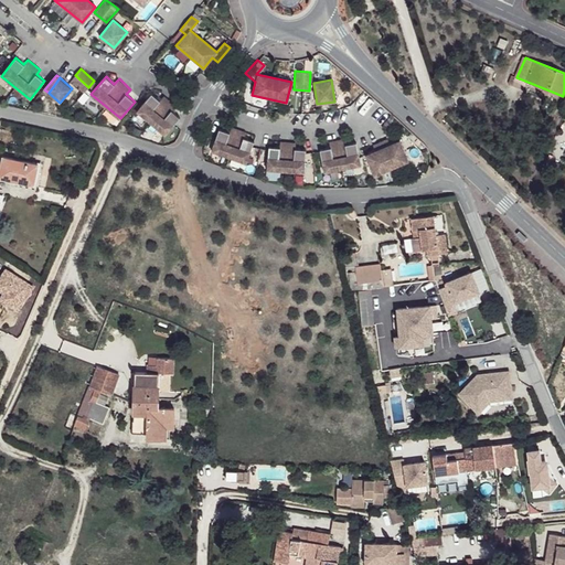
[(150,93),(136,110),(164,135),(179,117),(171,109),(176,105),(163,94),(159,99),(150,93)]
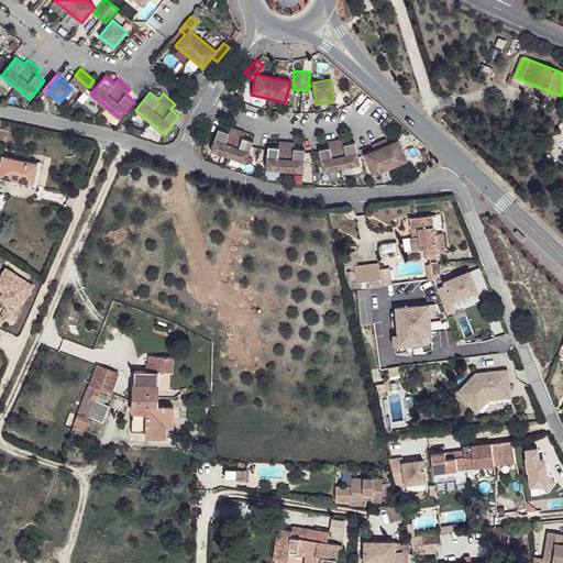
[(217,128),(209,150),(244,162),(251,143),(252,140),(242,136),(244,130),(229,124),(227,131),(217,128)]
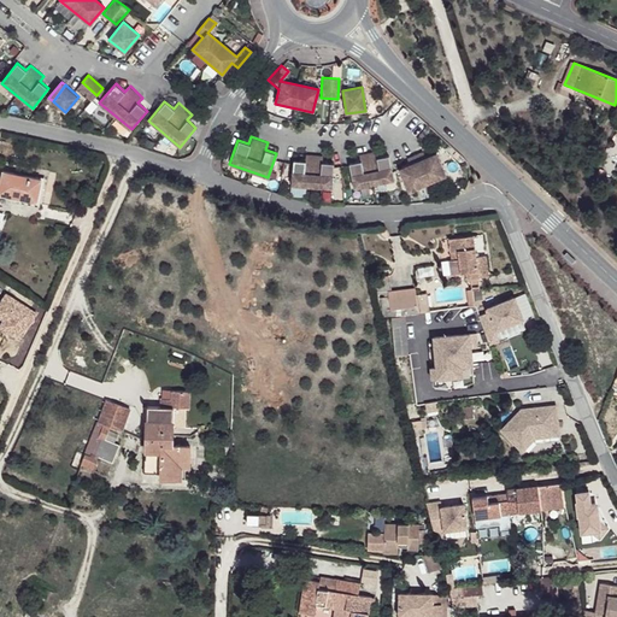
[(348,164),(352,188),(392,180),(388,156),(376,157),(374,148),(357,152),(358,162),(348,164)]
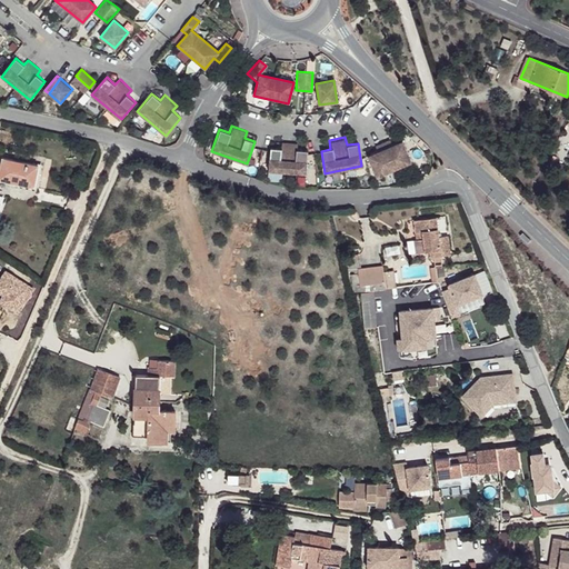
[(375,151),(365,155),(375,177),(409,161),(399,140),(389,145),(387,138),(372,145),(375,151)]
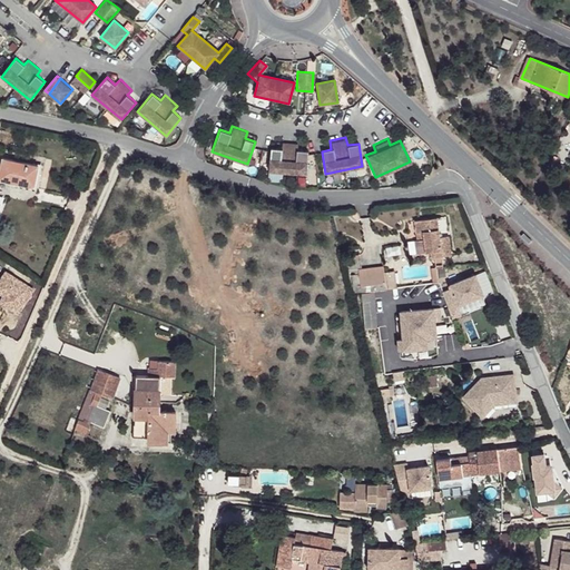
[(269,149),(268,172),(305,174),(307,150),(296,149),(296,141),(281,140),(279,148),(269,148),(269,149)]
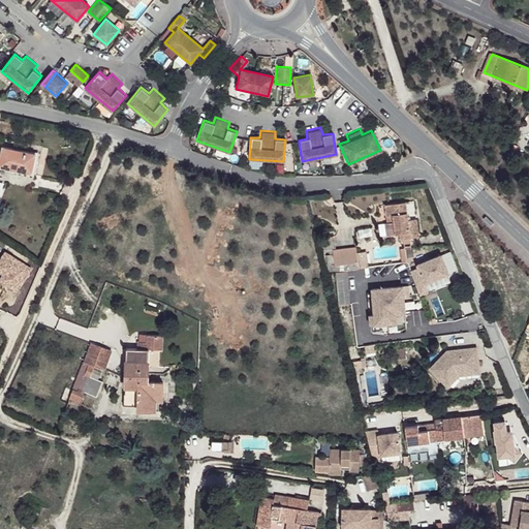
[(2,153),(0,161),(0,167),(33,175),(36,154),(3,147),(2,153)]
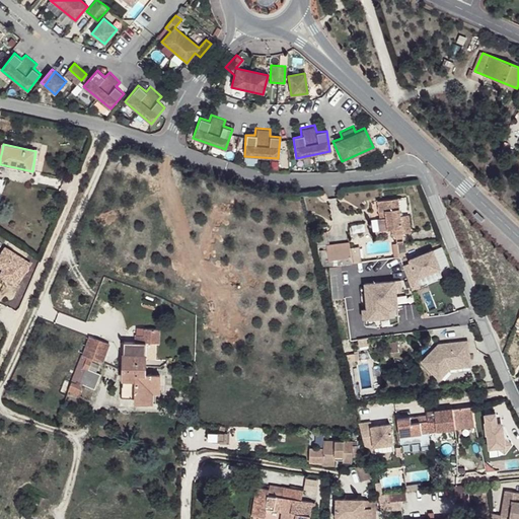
[(380,231),(393,229),(392,229),(402,228),(403,233),(412,232),(409,215),(401,216),(398,199),(379,202),(380,212),(386,212),(386,218),(379,219),(380,231)]
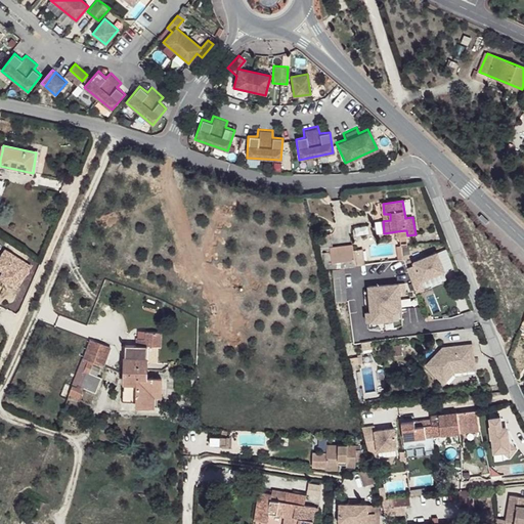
[(333,269),(350,267),(348,250),(332,252),(333,269)]
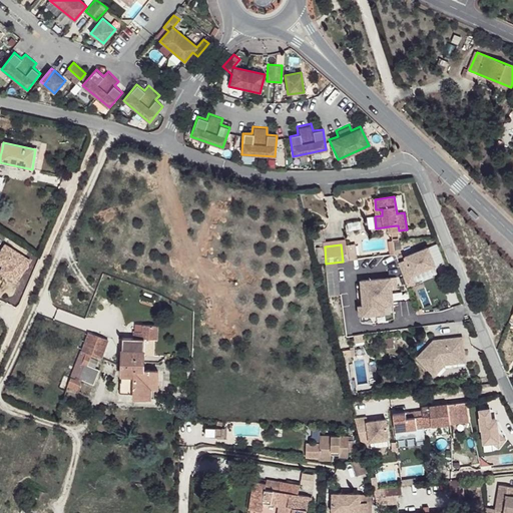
[(30,262),(5,245),(0,253),(0,265),(4,267),(10,271),(6,277),(16,283),(30,262)]
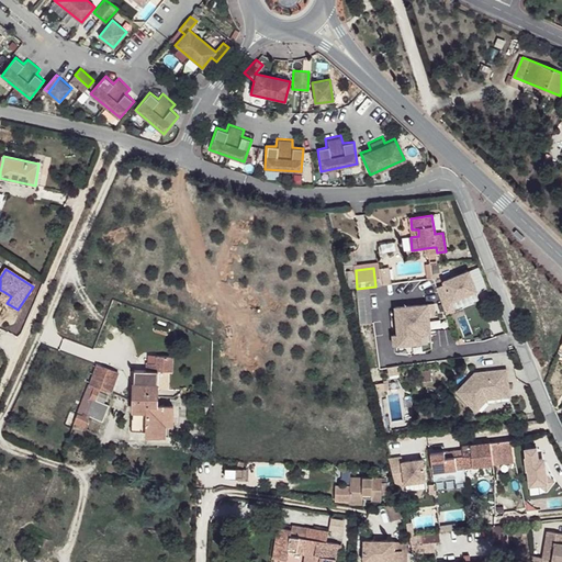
[(482,300),(470,270),(436,283),(448,315),(482,300)]
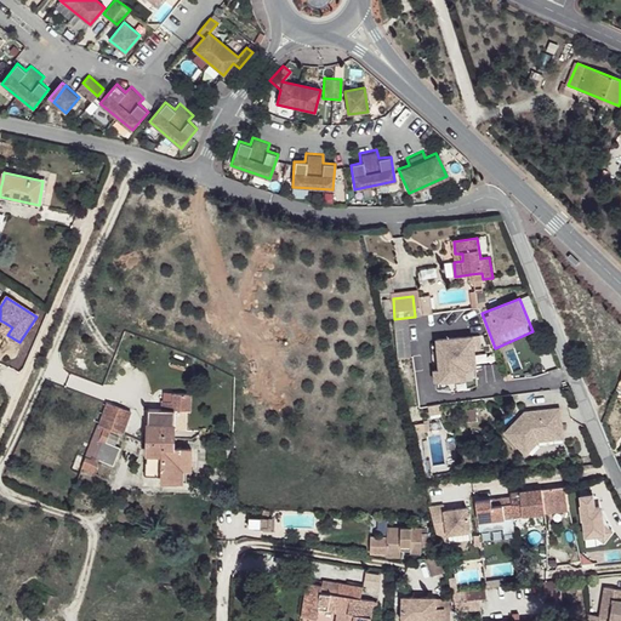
[(0,330),(7,335),(12,328),(5,323),(0,330)]
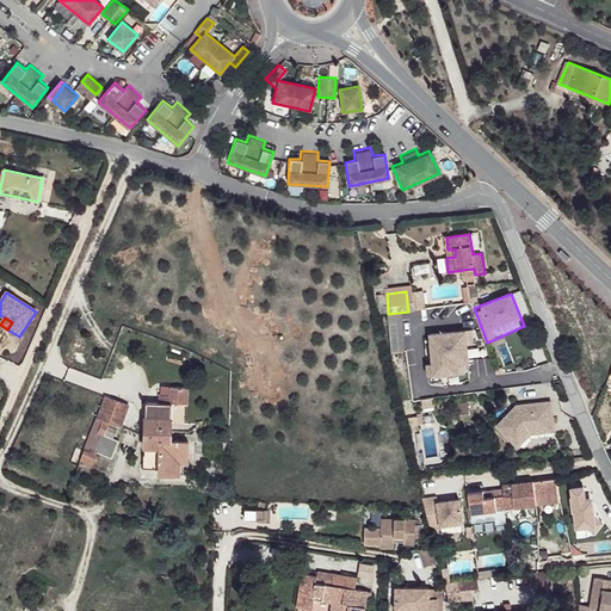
[(393,353),(406,351),(402,322),(389,323),(393,353)]
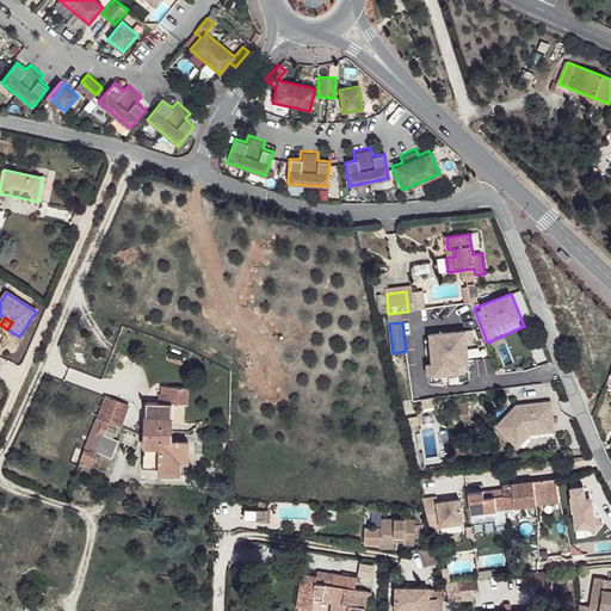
[(457,360),(468,360),(467,343),(467,332),(431,334),(433,363),(427,364),(430,375),(457,372),(457,360)]
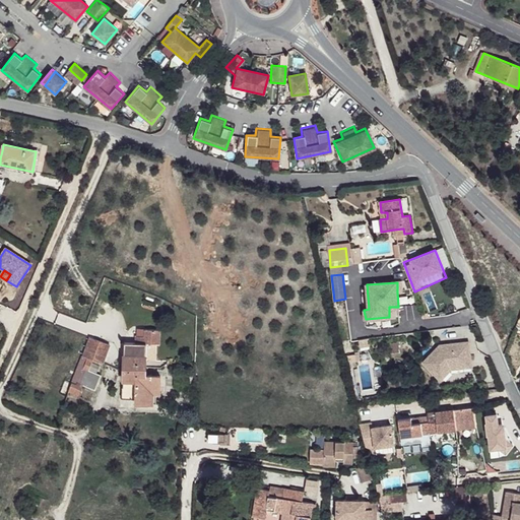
[(400,322),(398,307),(389,307),(389,317),(366,319),(365,319),(367,325),(373,327),(391,325),(400,322)]
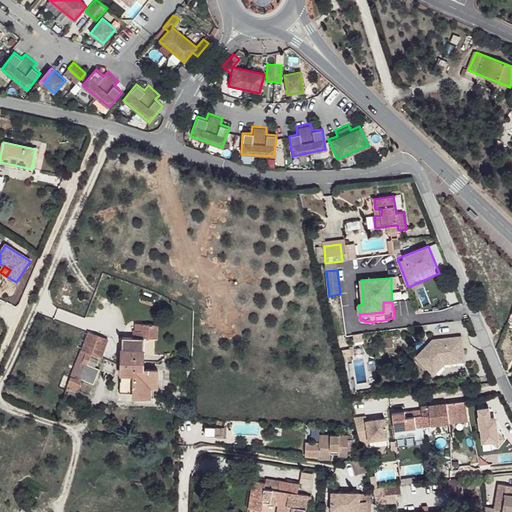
[(135,332),(135,338),(144,339),(157,339),(157,325),(143,325),(142,332),(135,332)]
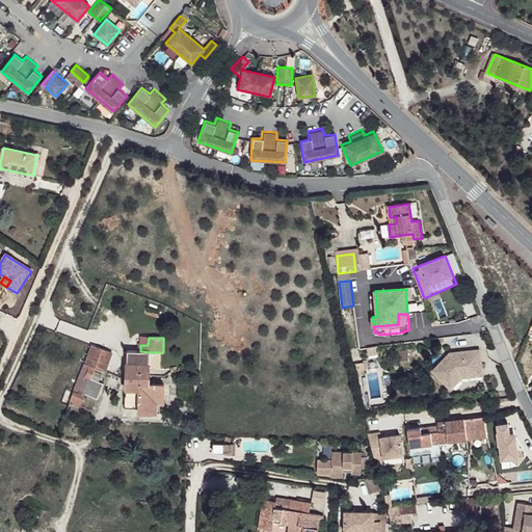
[(92,346),(86,363),(108,372),(114,353),(92,346)]
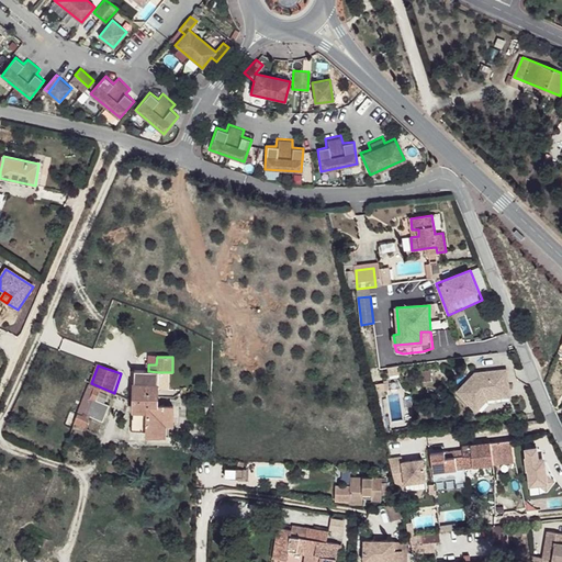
[(458,389),(472,406),(485,394),(509,392),(507,369),(476,372),(458,389)]
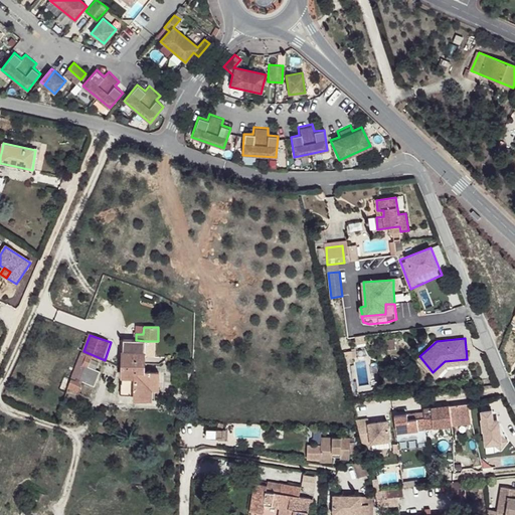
[(145,341),(136,340),(125,340),(123,367),(123,383),(122,383),(122,395),(135,395),(135,399),(155,400),(155,389),(159,389),(159,373),(144,372),(145,363),(145,341)]
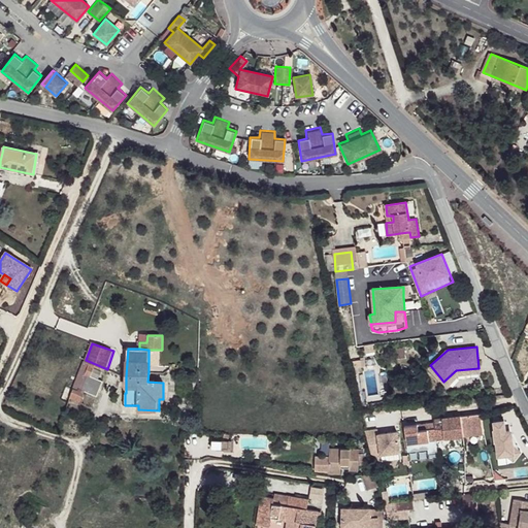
[(107,369),(86,360),(86,361),(84,361),(73,388),(74,389),(71,398),(81,402),(86,392),(97,396),(102,381),(99,380),(103,368),(107,369)]
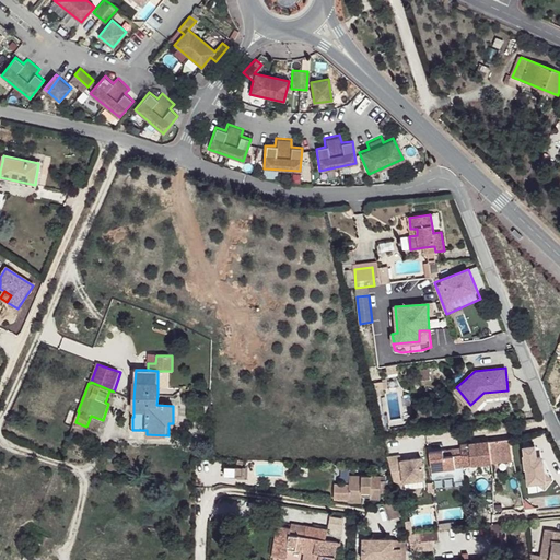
[(470,405),(474,408),(486,397),(508,395),(508,391),(483,393),(470,405)]
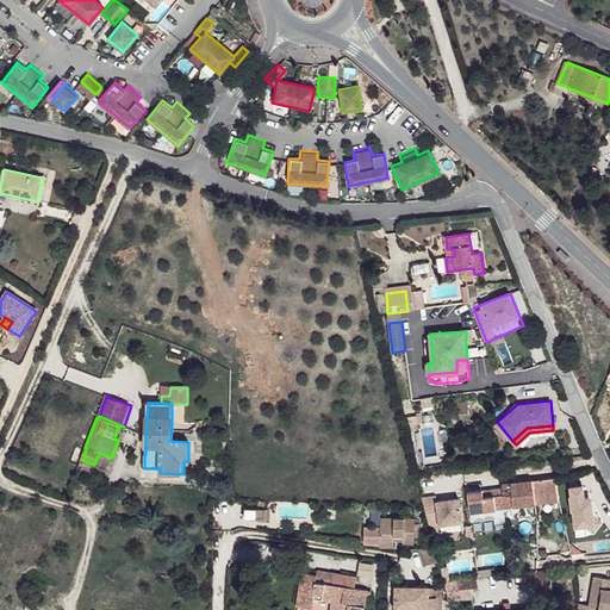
[(503,489),(503,496),(504,509),(536,505),(535,498),(559,496),(556,478),(502,484),(503,489)]
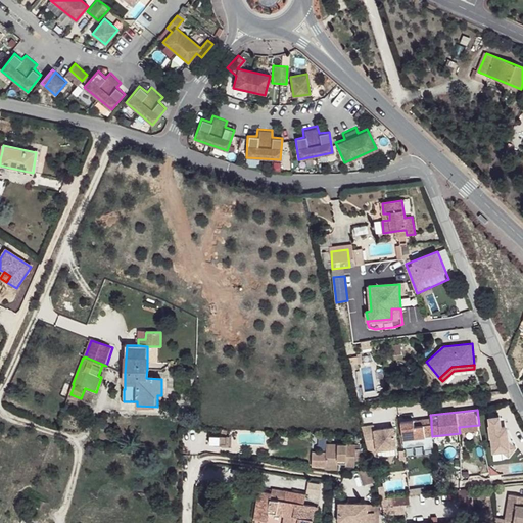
[(501,417),(489,418),(490,426),(489,426),(490,438),(491,438),(493,453),(502,452),(509,457),(516,447),(509,442),(508,431),(506,427),(502,427),(501,417)]
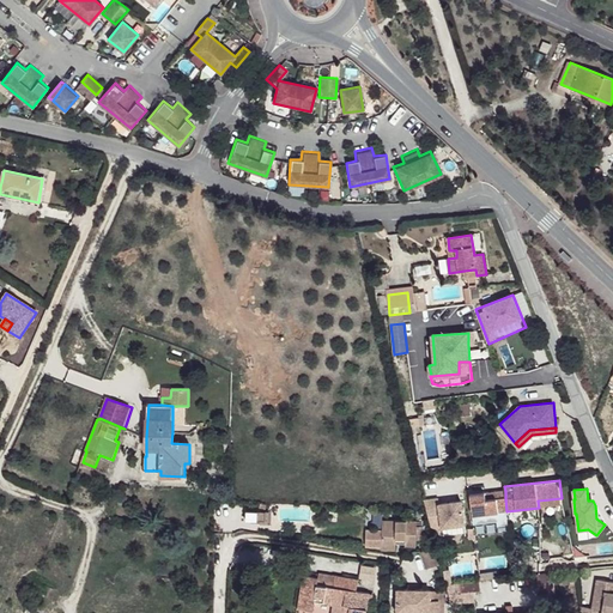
[(507,511),(505,498),(485,499),(485,492),(469,495),(474,525),(499,521),(499,526),(508,526),(507,511)]
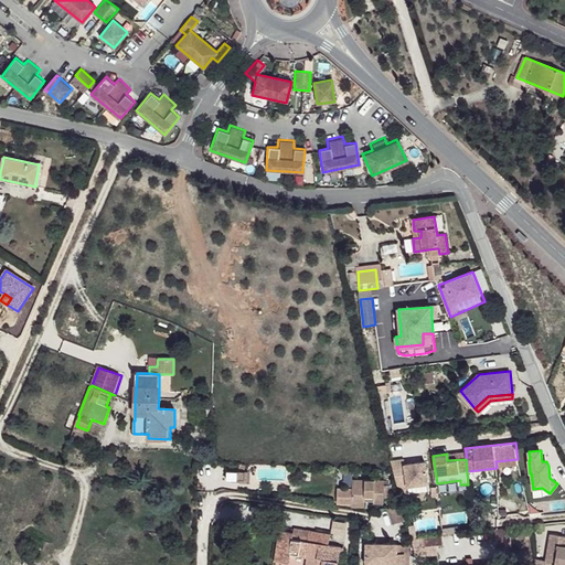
[(392,461),(398,488),(428,482),(425,461),(404,465),(404,459),(392,461)]
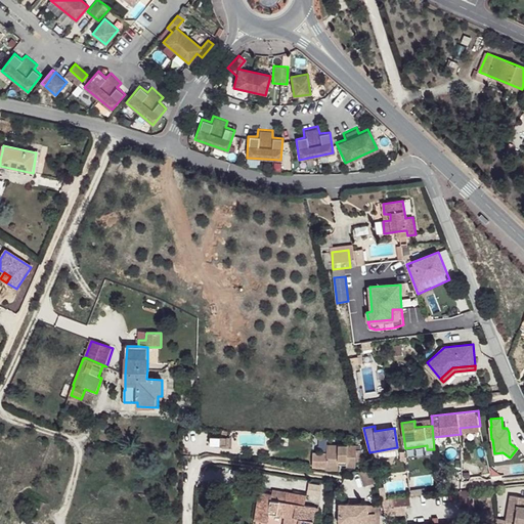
[(481,432),(480,426),(460,428),(461,434),(481,432)]
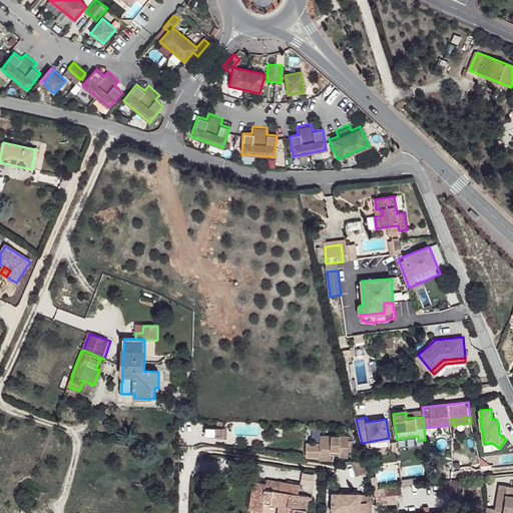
[(313,428),(312,441),(319,442),(321,429),(313,428)]
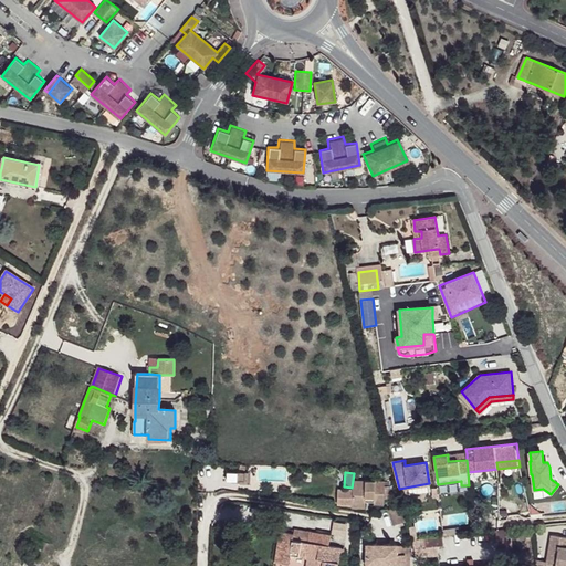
[(376,498),(376,502),(376,504),(385,505),(387,482),(356,481),(355,489),(346,489),(346,504),(355,504),(355,506),(367,507),(367,502),(368,496),(376,498)]
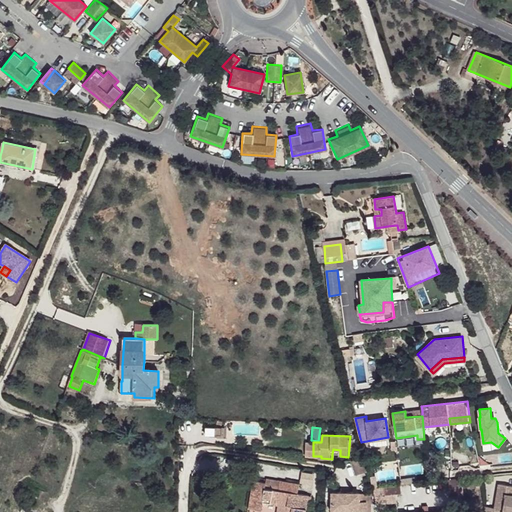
[(464,495),(462,479),(445,480),(448,497),(464,495)]
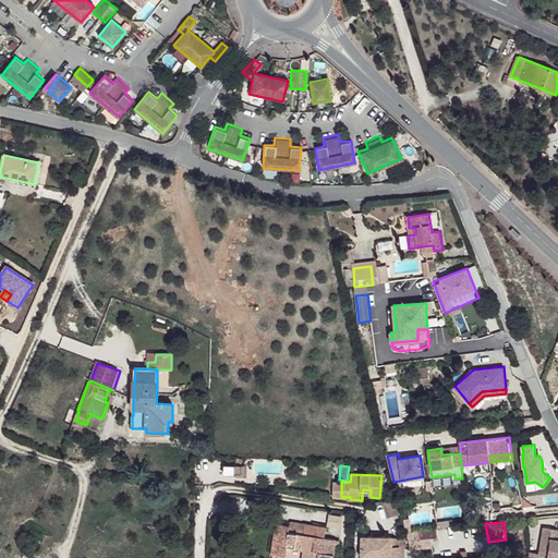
[(334,557),(336,548),(337,540),(325,537),(327,528),(306,524),(304,534),(289,532),(290,526),(277,523),(273,554),(286,556),(287,547),(304,550),(312,552),(312,556),(318,557),(317,557),(334,557)]
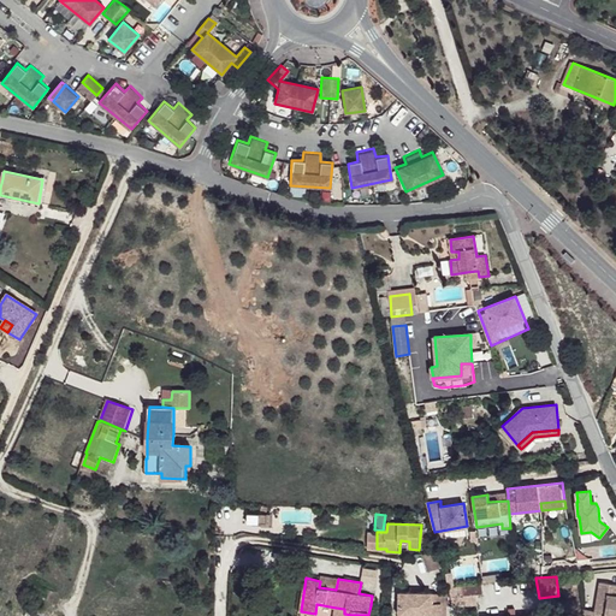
[(615,615),(615,584),(600,581),(596,610),(606,612),(605,615),(615,615)]
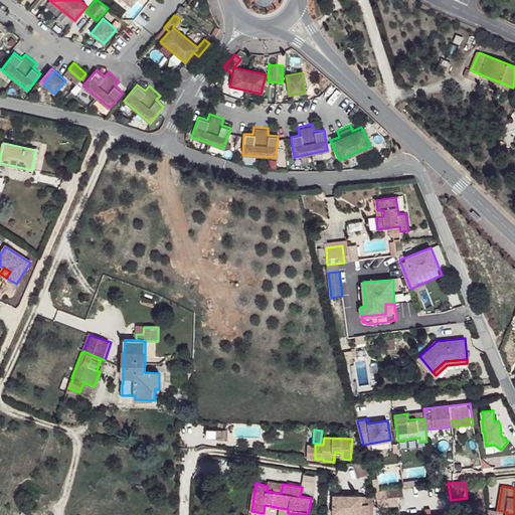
[(403,496),(403,488),(387,489),(387,498),(382,498),(383,508),(399,506),(398,497),(403,496)]
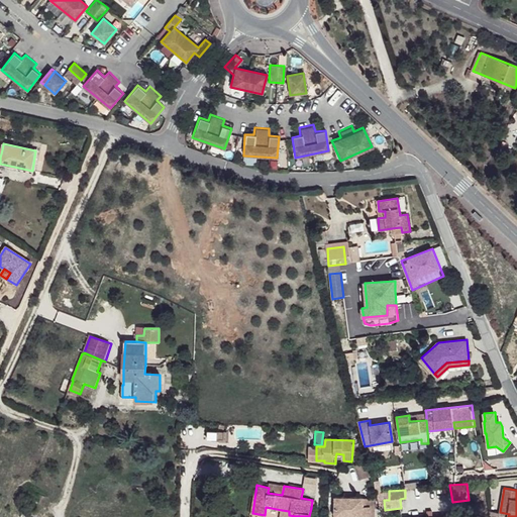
[(335,498),(335,516),(362,516),(360,516),(370,516),(371,506),(363,505),(363,498),(335,498)]
